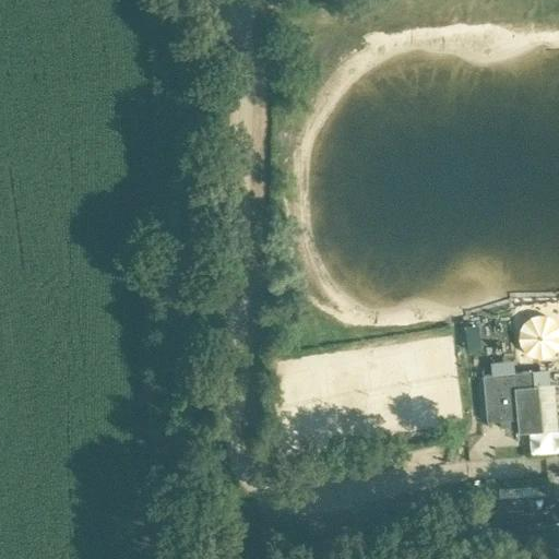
[(552,356),(554,317),(516,316),(515,355),(552,356)]
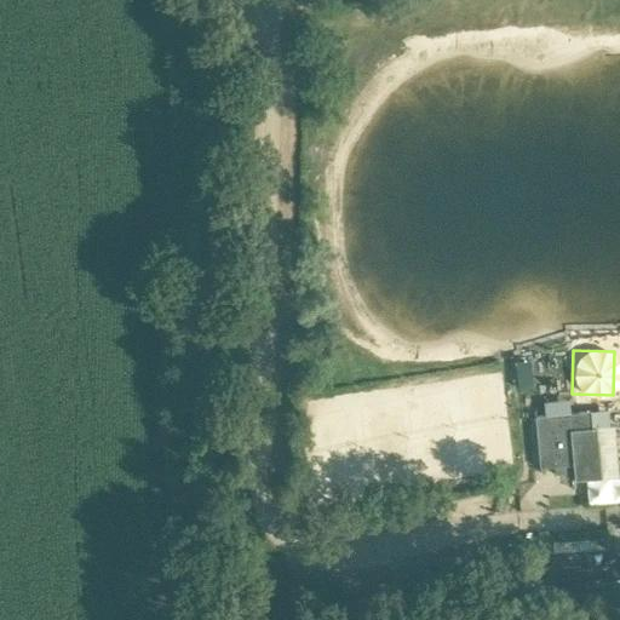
[(575,465),(577,480),(603,478),(598,428),(593,428),(592,411),(575,412),(537,415),(541,468),(575,465)]
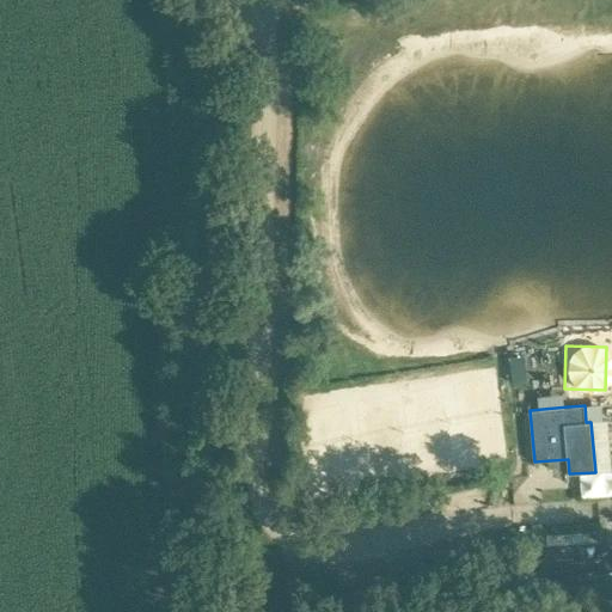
[(605,568),(601,532),(544,536),(546,573),(605,568)]
